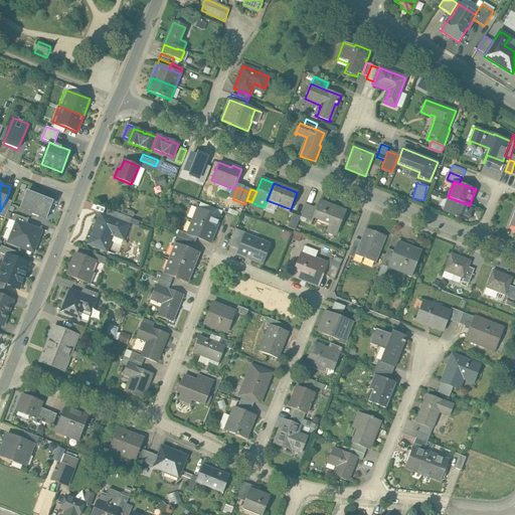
[(52,203),(26,193),(23,201),(25,202),(23,209),(32,213),(32,214),(38,216),(38,215),(46,218),(52,203)]
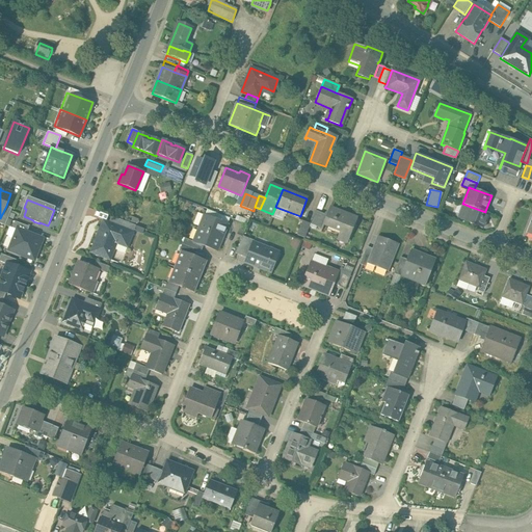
[(485,212),(471,207),(463,204),(457,218),(483,228),(488,213),(485,211),(485,212)]
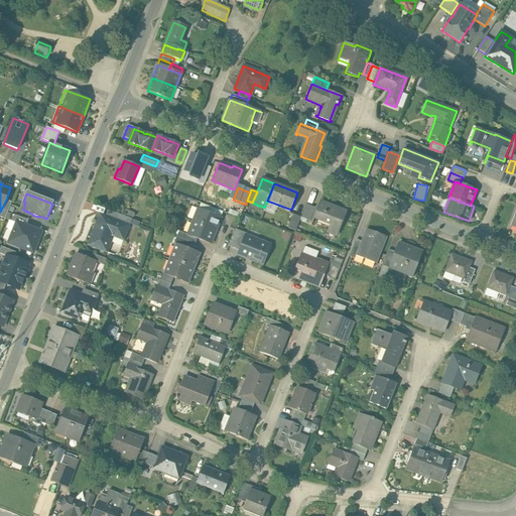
[(6,200),(2,208),(0,212),(0,217),(5,219),(12,202),(6,200)]
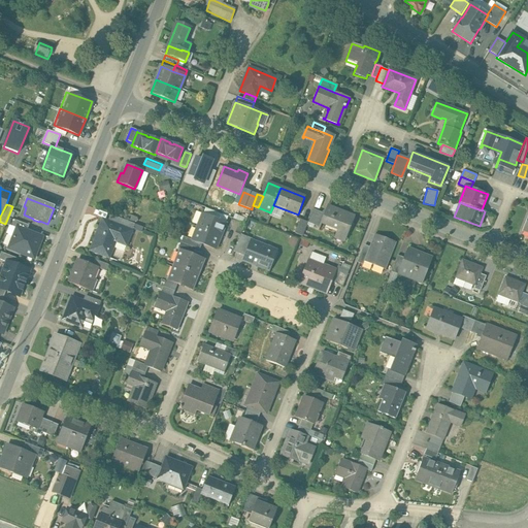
[(355,217),(328,206),(325,213),(322,221),(323,221),(321,228),(336,234),(334,237),(345,241),(355,217)]
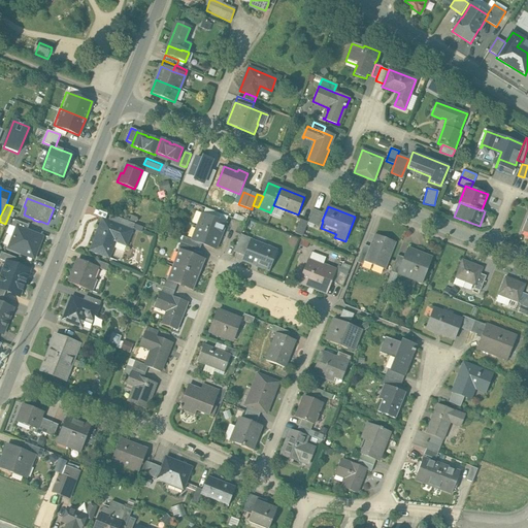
[(325,213),(314,209),(308,223),(321,228),(323,221),(322,221),(325,213)]
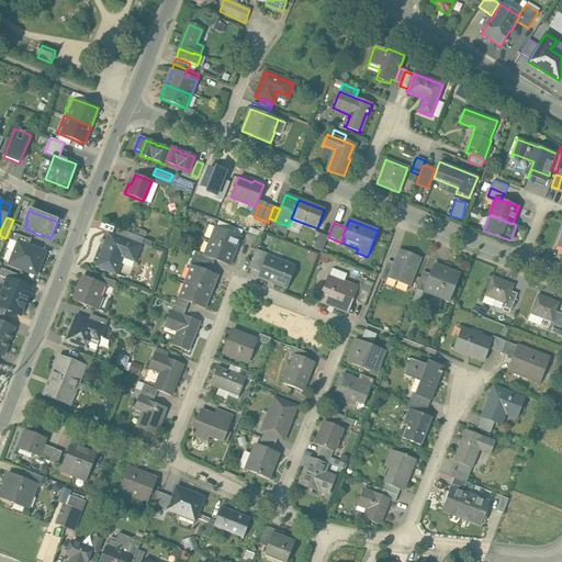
[(240,237),(215,227),(210,242),(235,251),(240,237)]
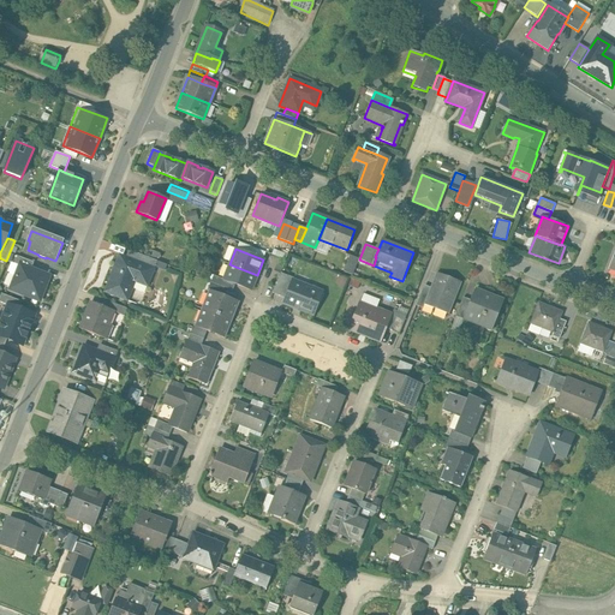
[(156,262),(133,252),(130,260),(154,269),(156,262)]
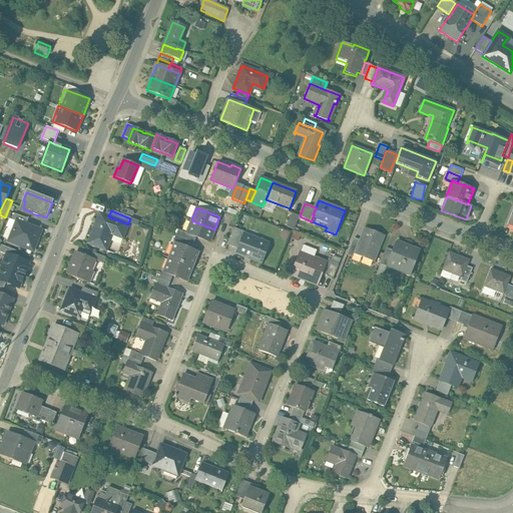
[(28,218),(14,213),(12,219),(16,221),(16,220),(26,224),(28,218)]
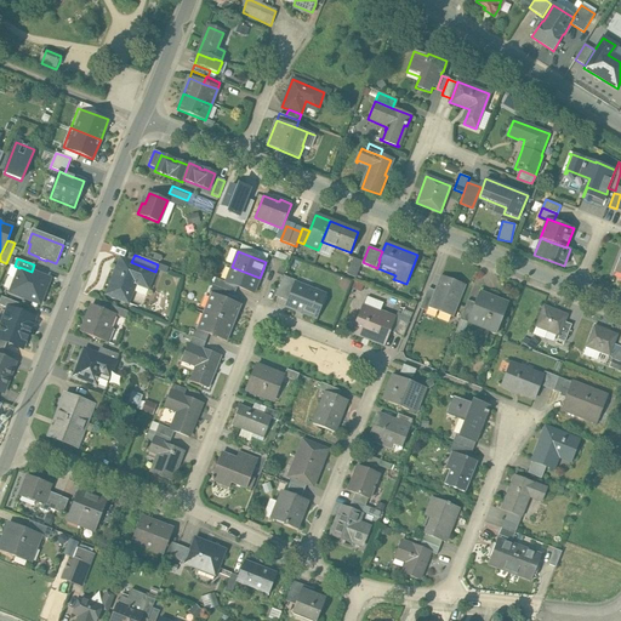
[(131,262),(120,258),(106,295),(127,305),(134,291),(146,296),(155,272),(131,262)]
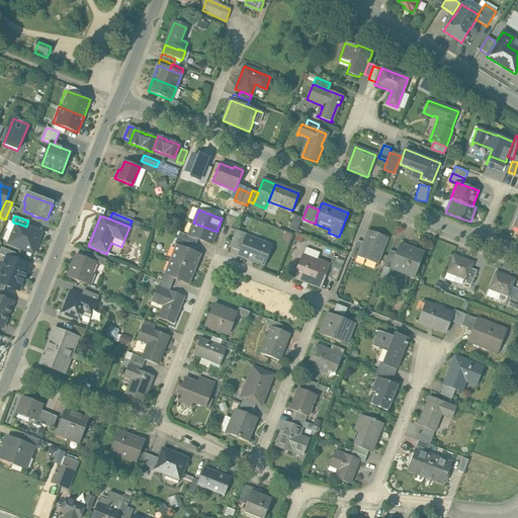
[(294,216),(289,229),(296,232),(303,219),(294,216)]
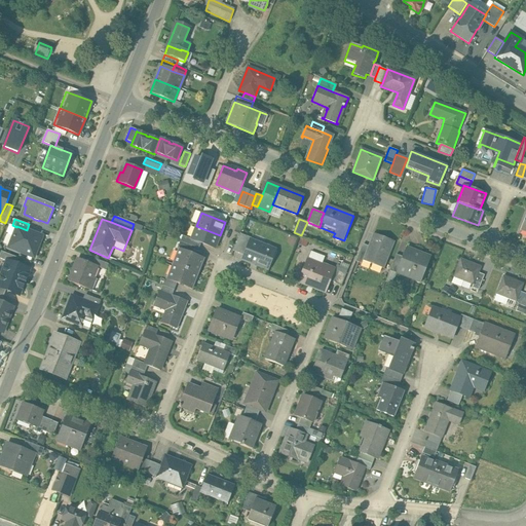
[(27,230),(16,226),(16,227),(9,248),(34,257),(42,236),(27,230)]
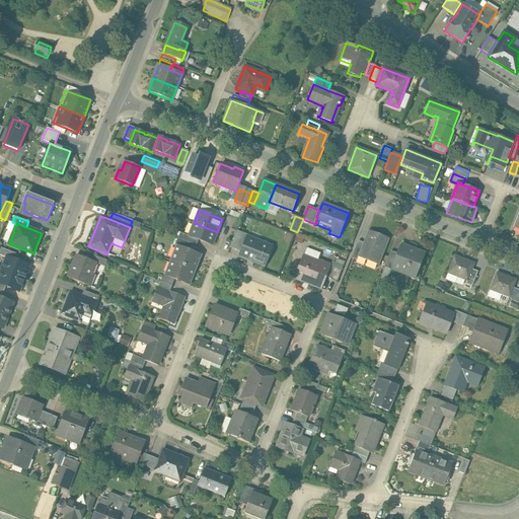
[(217,232),(194,223),(189,236),(198,240),(211,245),(217,232)]
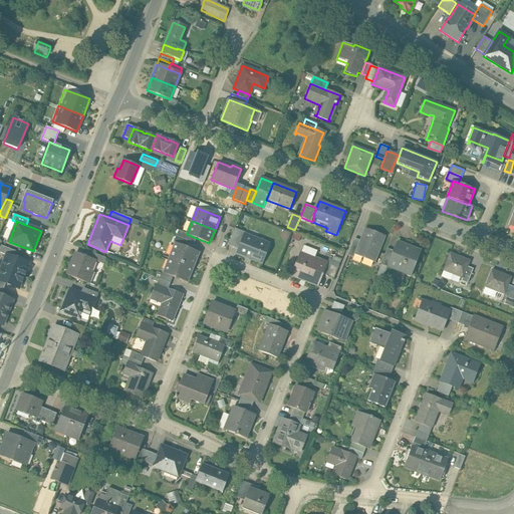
[(386,236),(364,228),(357,245),(354,254),(364,258),(374,262),(386,236)]
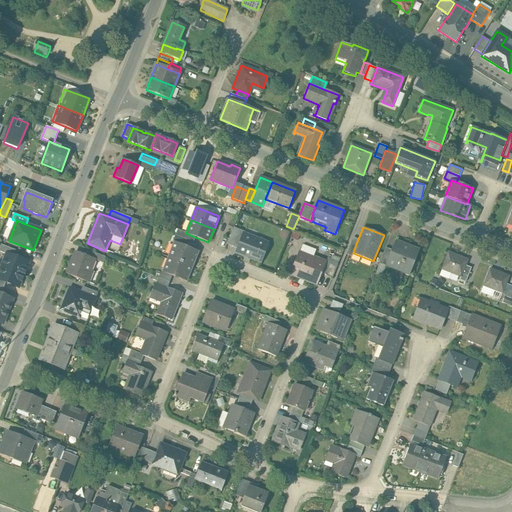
[(186,233),(177,229),(175,235),(186,240),(193,242),(195,237),(186,233)]
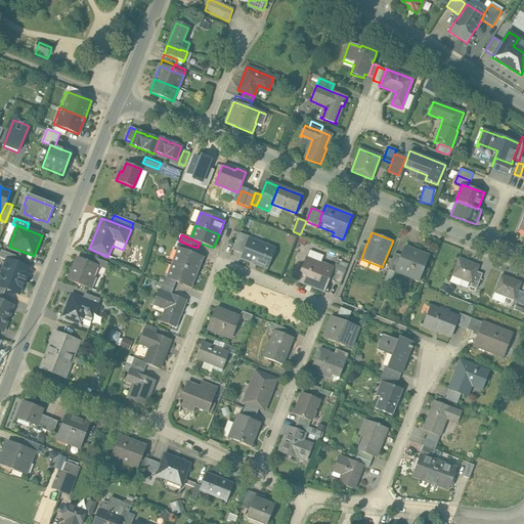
[(245,236),(241,248),(246,250),(250,238),(245,236)]
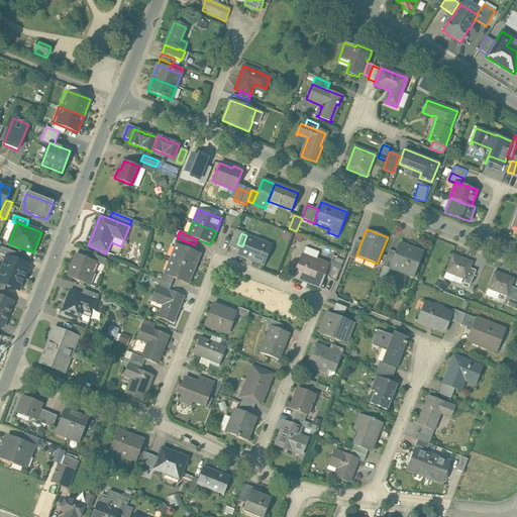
[(256,242),(246,238),(247,235),(246,235),(242,246),(239,255),(263,265),(271,245),(257,240),(256,242)]
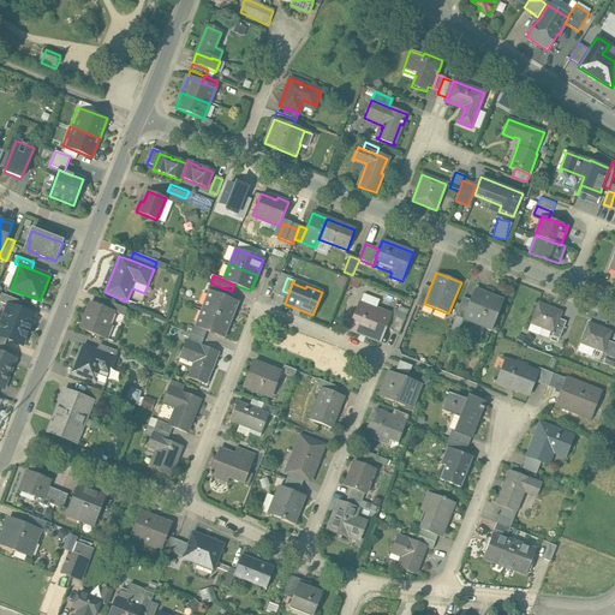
[(224,288),(210,282),(207,291),(212,293),(212,292),(221,296),(224,288)]
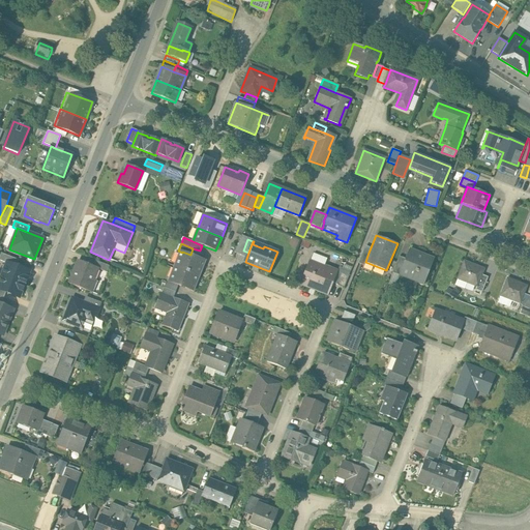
[(434,258),(410,248),(406,259),(400,275),(423,285),(434,258)]
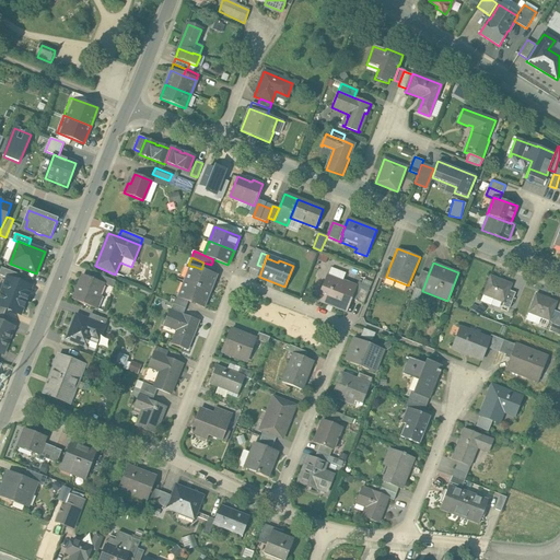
[(389,267),(384,265),(378,278),(385,280),(386,277),(389,267)]
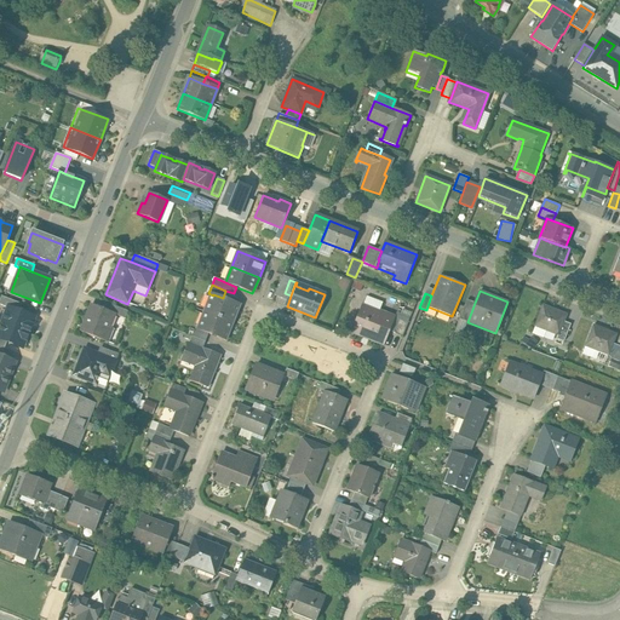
[(223,298),(213,294),(213,296),(207,313),(233,323),(240,305),(223,298)]
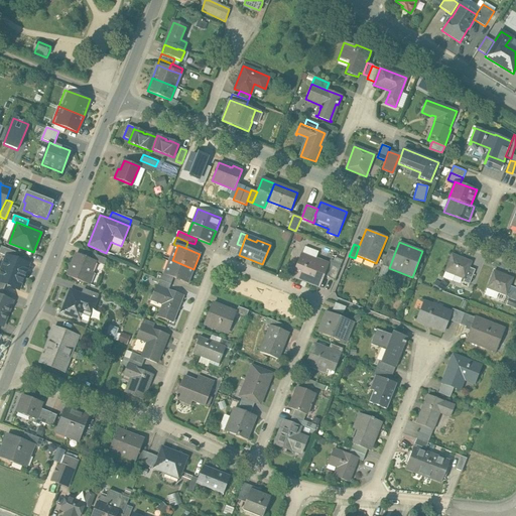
[(18,253),(1,247),(0,249),(0,253),(6,256),(7,256),(15,259),(18,253)]
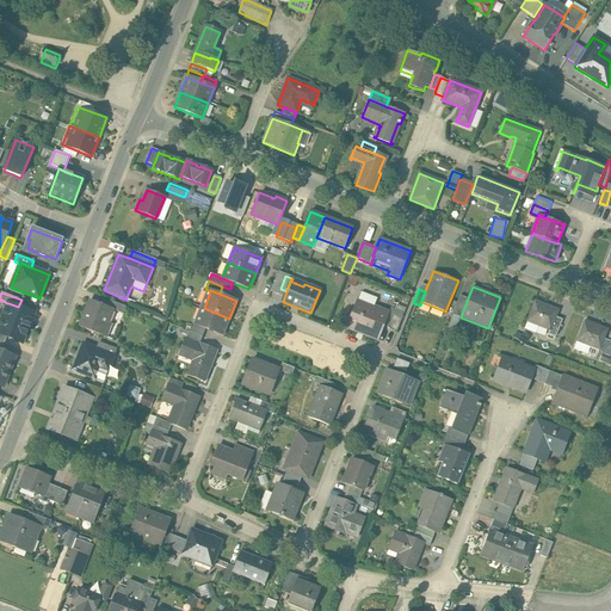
[(468,298),(461,295),(452,314),(461,318),(468,298)]
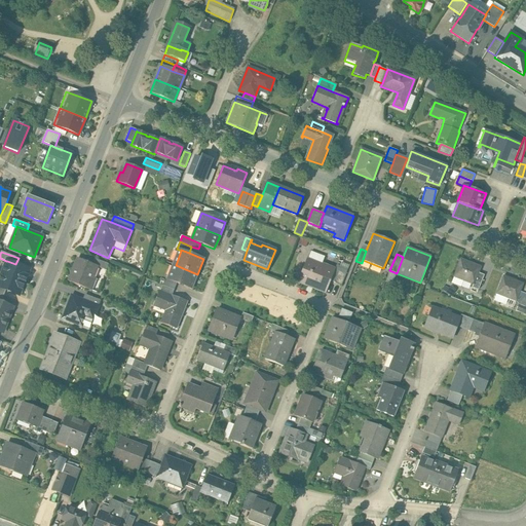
[(91,264),(77,259),(68,282),(88,290),(97,267),(97,266),(91,264)]
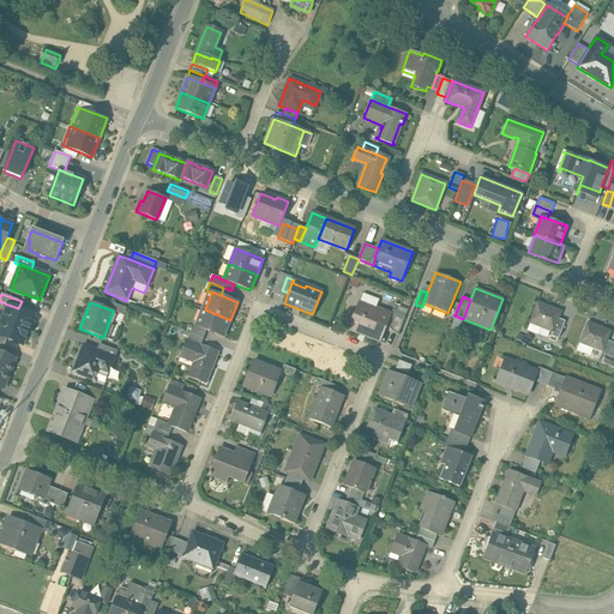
[(126,308),(109,302),(107,308),(113,311),(113,312),(124,315),(126,308)]
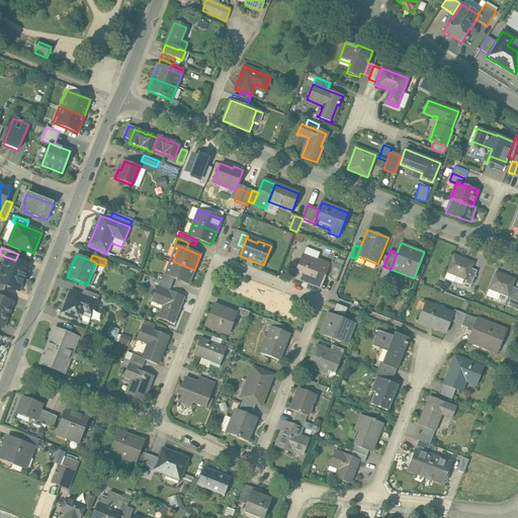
[(330,265),(303,255),(293,277),(321,288),(330,265)]
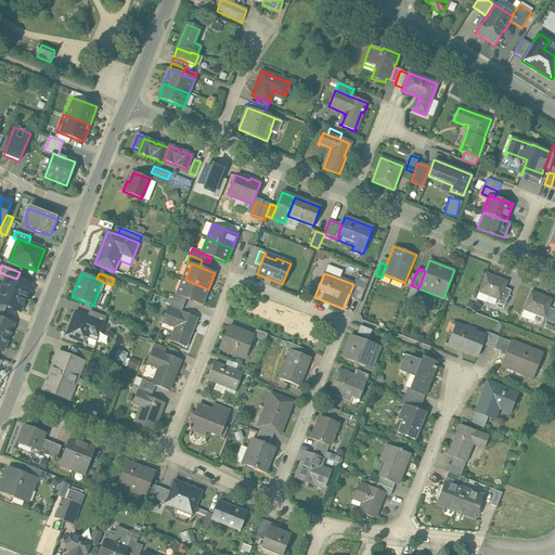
[(507,282),(486,273),(479,292),(499,300),(500,300),(504,287),(507,282)]
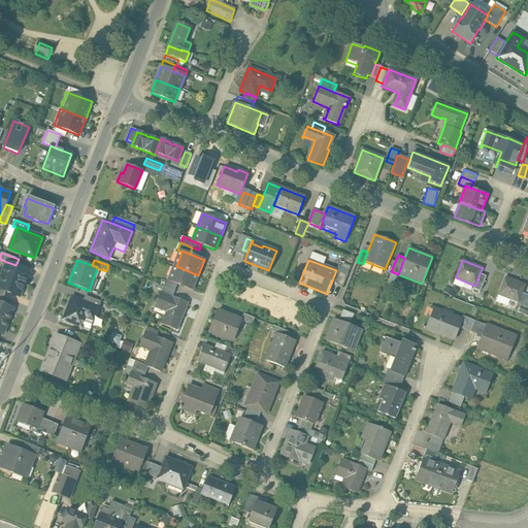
[(15,265),(7,262),(6,262),(2,274),(24,284),(25,283),(24,283),(26,277),(27,276),(29,270),(15,265)]
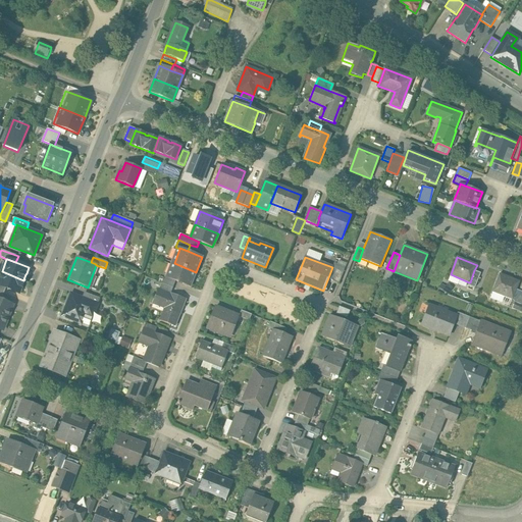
[(196,272),(174,263),(168,277),(168,278),(175,281),(190,286),(196,272)]
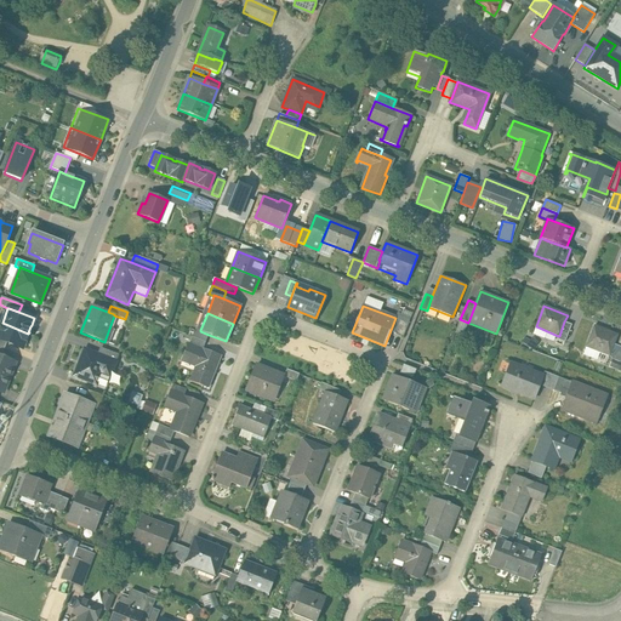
[(462,336),(468,323),(460,319),(455,334),(462,336)]
